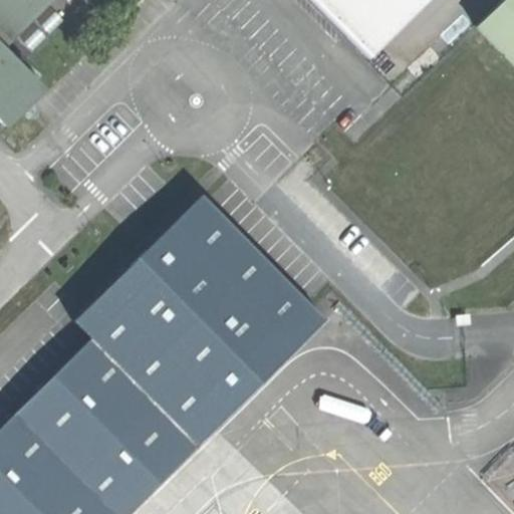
[(0,0),(0,126),(3,130),(44,85),(8,44),(51,0),(0,0)]
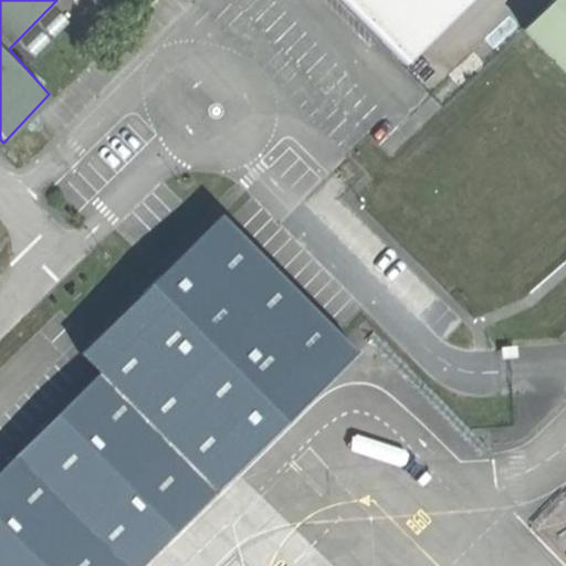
[(337,0),(406,69),(472,0),(337,0)]
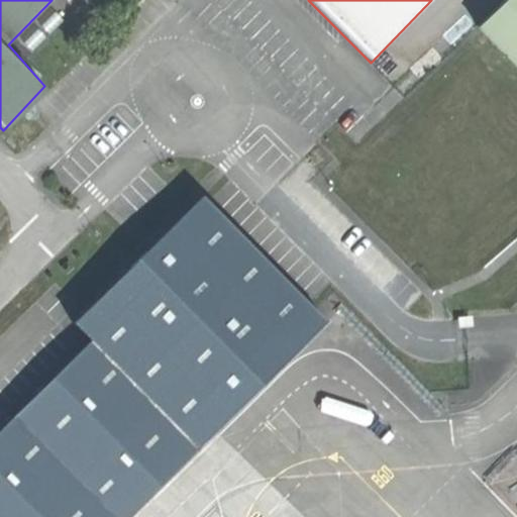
[(516,0),(509,0),(483,26),(516,63),(516,0)]
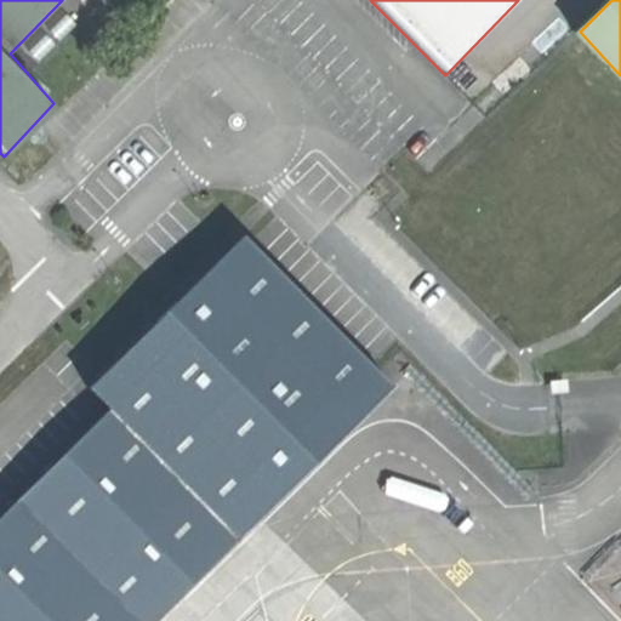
[(113,408),(244,542),(398,387),(372,362),(251,241),(246,237),(93,388),(113,408)]
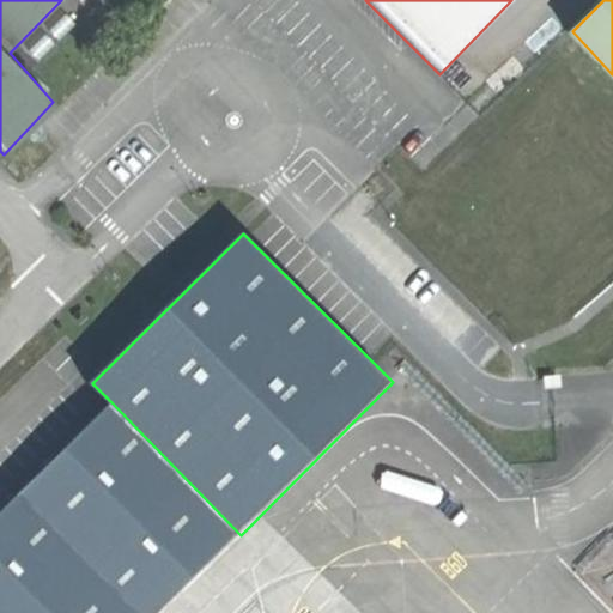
[(111,402),(0,511),(0,612),(151,612),(232,534),(111,402)]
